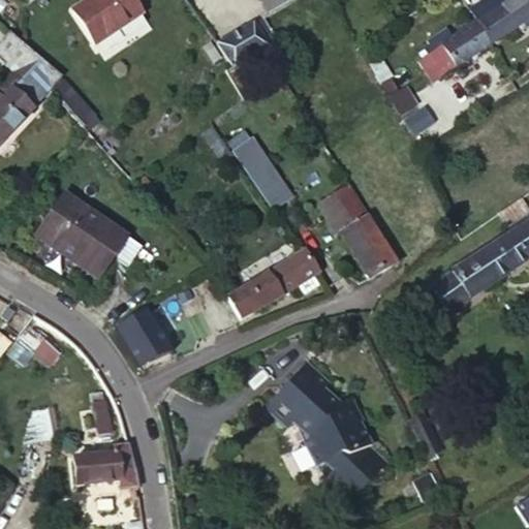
[(99,0),(84,10),(104,42),(149,13),(139,0),(99,0)]
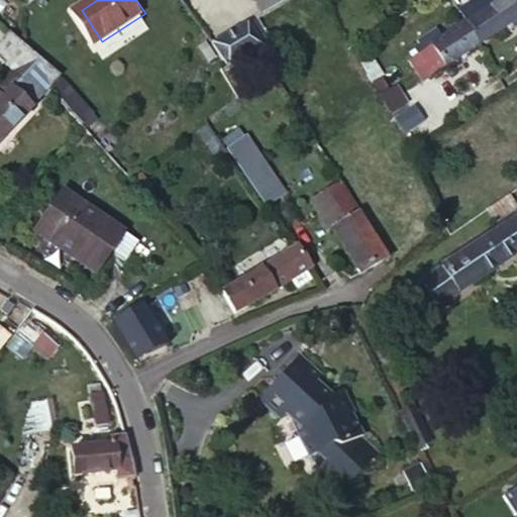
[(486,0),(467,0),(475,10),(488,2),(486,0)]
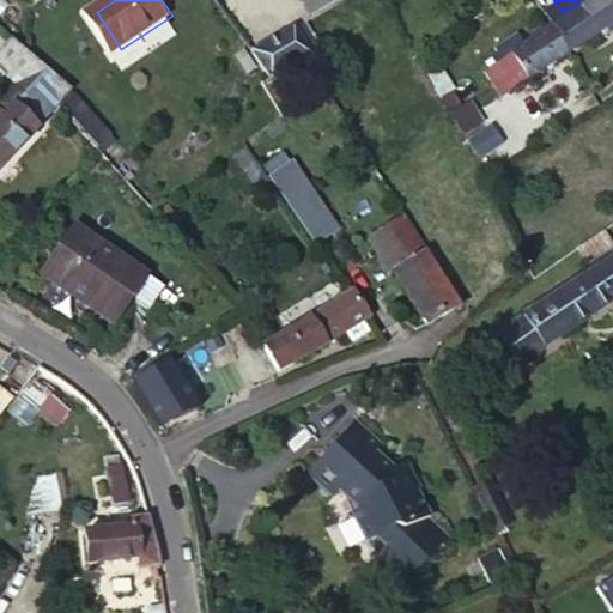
[(612,0),(582,0),(578,2),(563,12),(570,22),(589,50),(612,35),(612,0)]
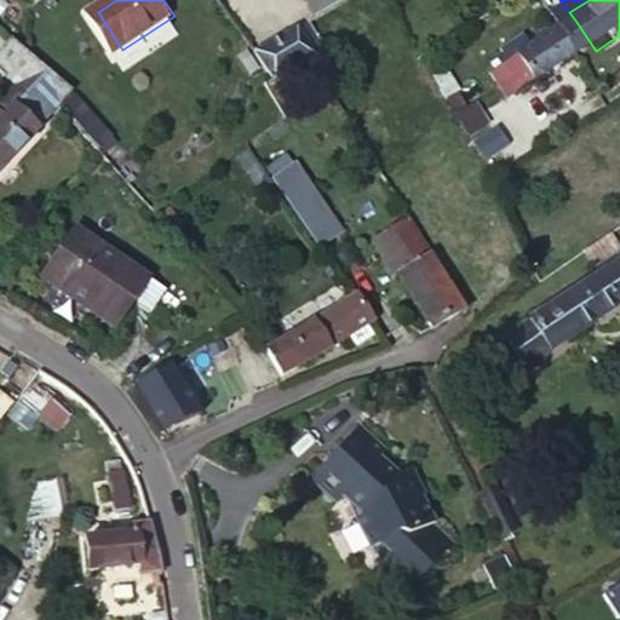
[(596,51),(577,22),(523,58),(541,87),(596,51)]
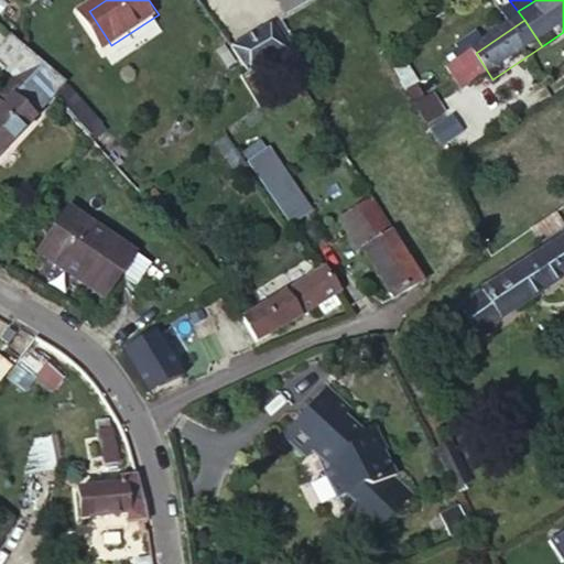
[(261,72),(306,50),(291,25),(247,47),(261,72)]
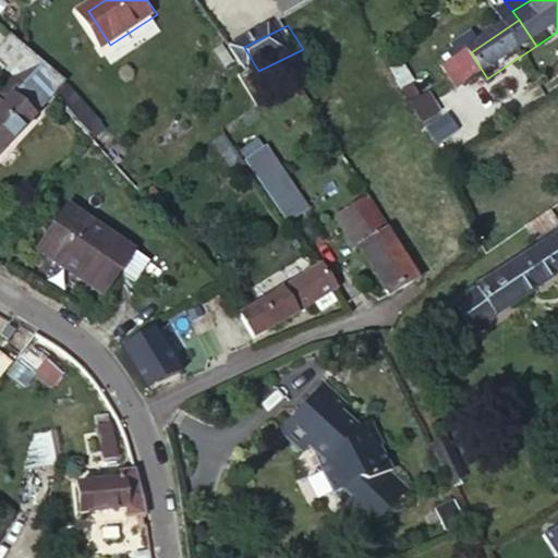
[(0,148),(64,81),(9,33),(0,41),(0,64),(10,74),(0,85),(0,148)]
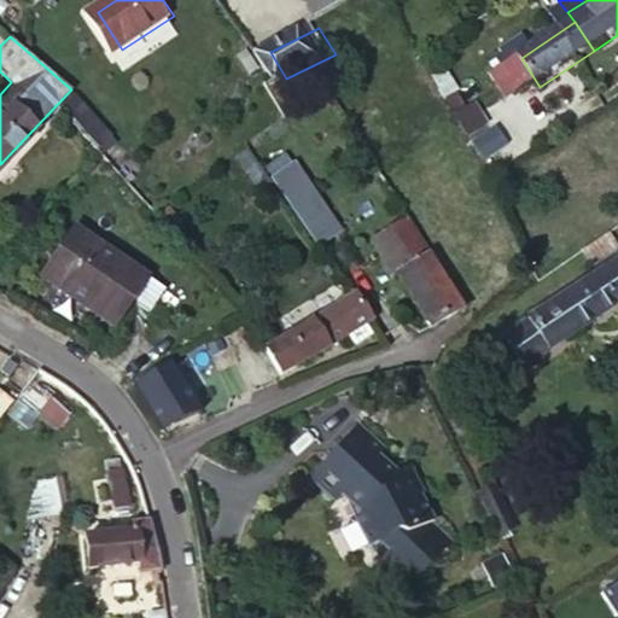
[(448,140),(482,118),(449,60),(441,48),(404,68),(448,140)]
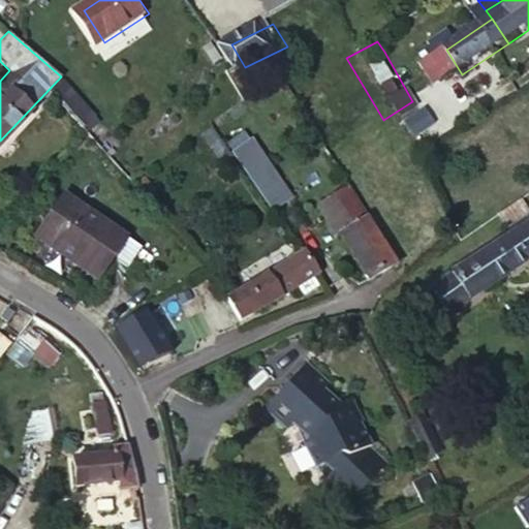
[(75,87),(62,94),(83,131),(96,124),(75,87)]
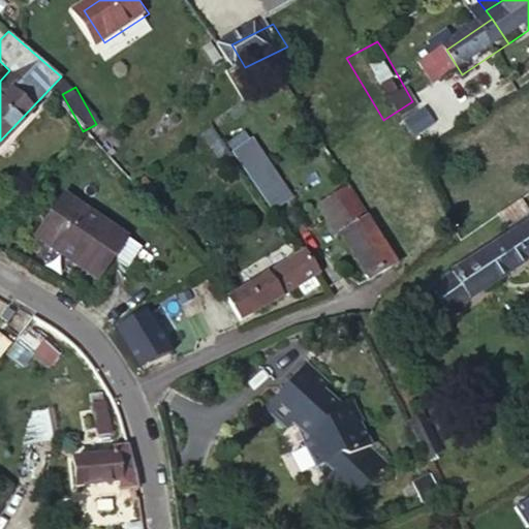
[(422,106),(401,119),(412,137),(433,125),(422,106)]
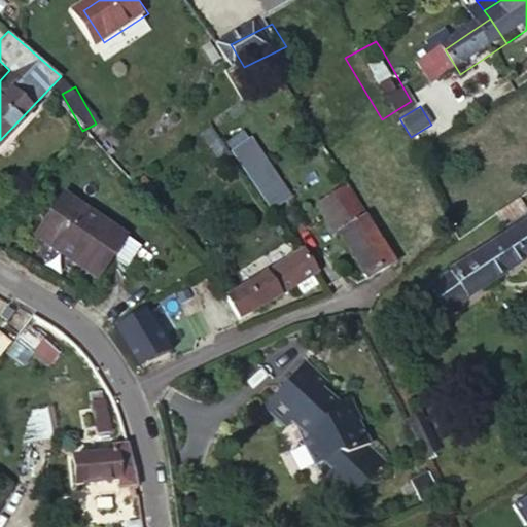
[(262,136),(241,150),(285,212),(307,198),(262,136)]
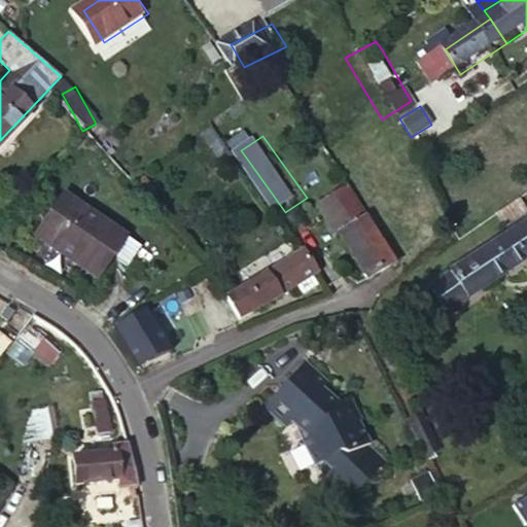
[(132,183),(143,197),(151,188),(140,176),(132,183)]
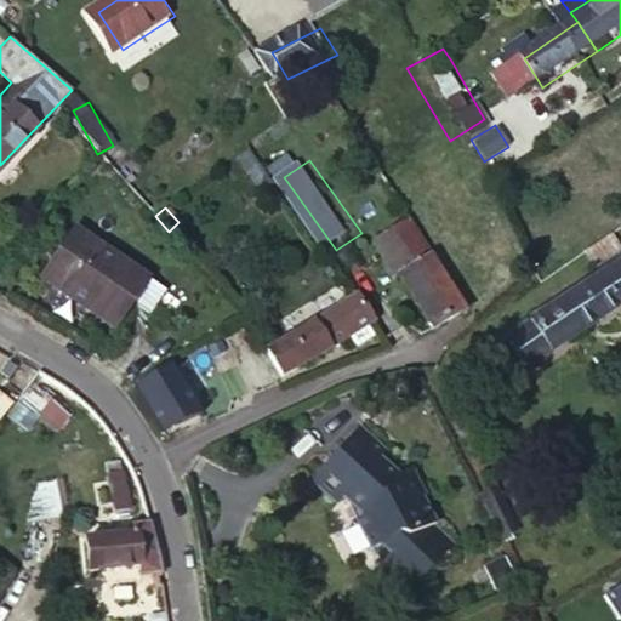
[(124,294),(132,300),(148,311),(164,288),(73,227),(39,278),(104,322),(124,294)]
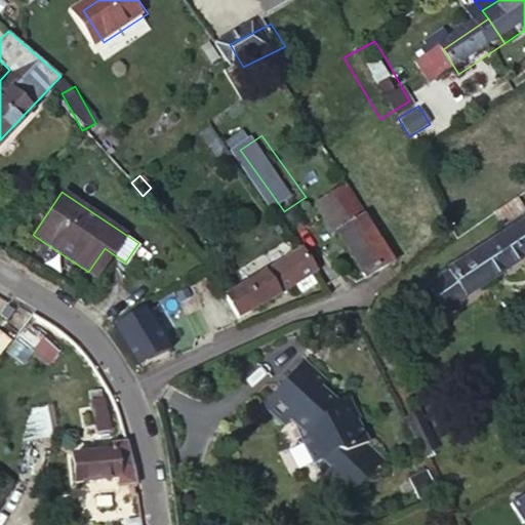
[(373,277),(398,263),(366,208),(341,224),(373,277)]
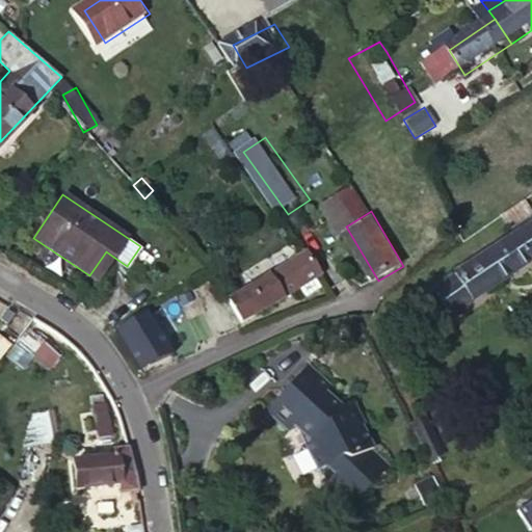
[(531,258),(531,221),(432,291),(427,284),(414,294),(426,310),(440,301),(449,316),(531,258)]
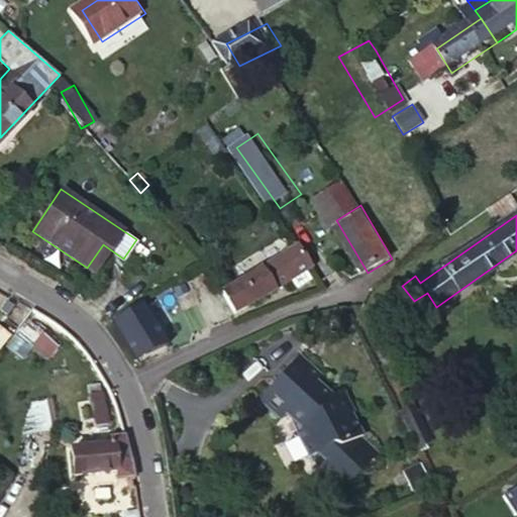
[(94,273),(110,249),(103,244),(87,268),(94,273)]
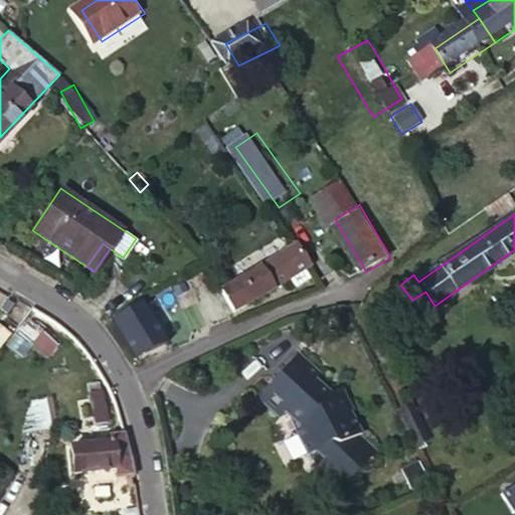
[(217,304),(230,322),(314,271),(303,250),(217,304)]
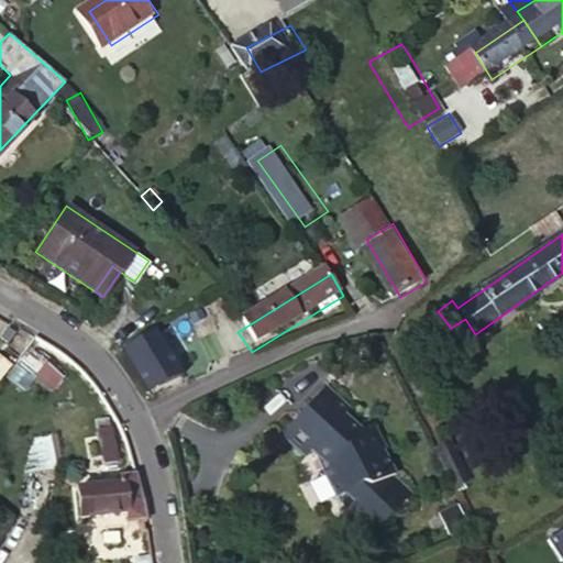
[(180,373),(153,330),(124,348),(120,350),(145,392),(180,373)]
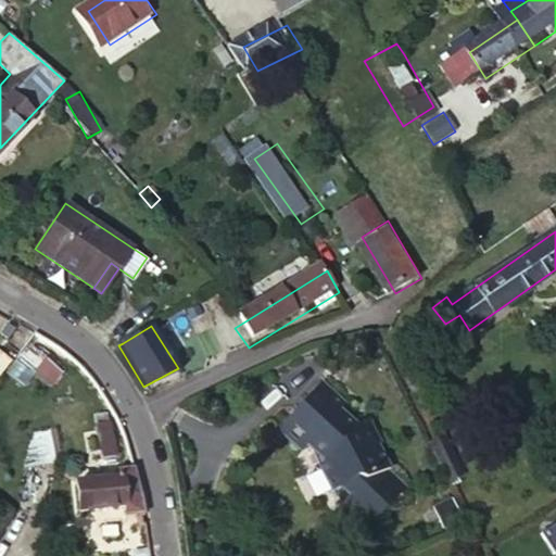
[(13,378),(37,350),(30,343),(7,373),(13,378)]
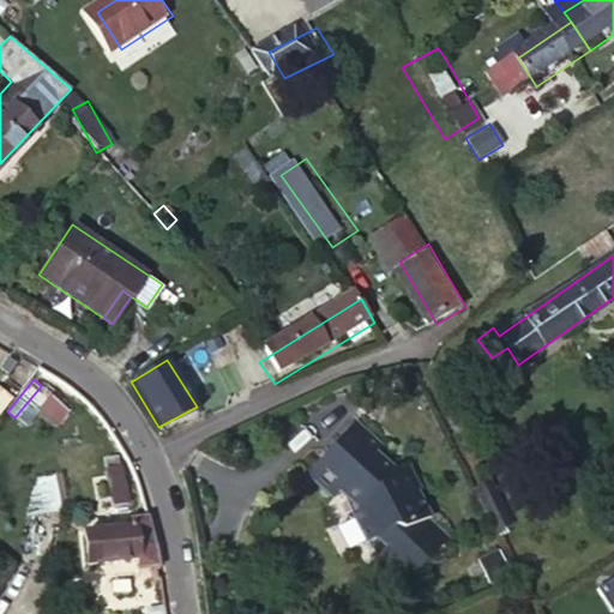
[(398,587),(446,537),(426,519),(429,516),(419,491),(422,488),(411,462),(395,470),(385,461),(387,457),(379,450),(385,443),(359,417),(311,470),(336,494),(342,488),(347,493),(365,542),(368,541),(374,555),(369,560),(398,587)]
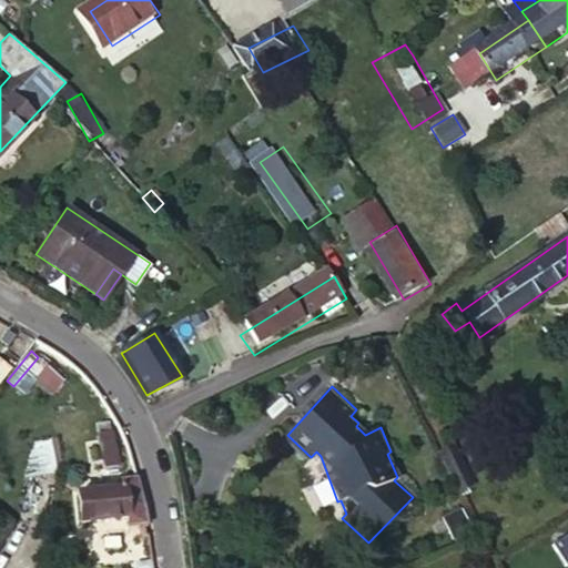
[(102,467),(118,464),(111,430),(95,434),(102,467)]
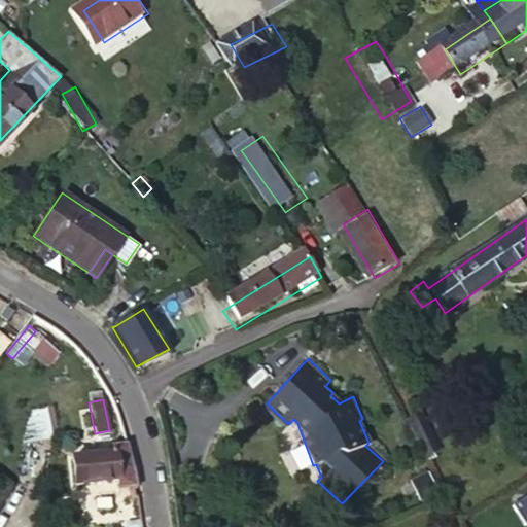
[(415,422),(399,429),(419,467),(434,460),(415,422)]
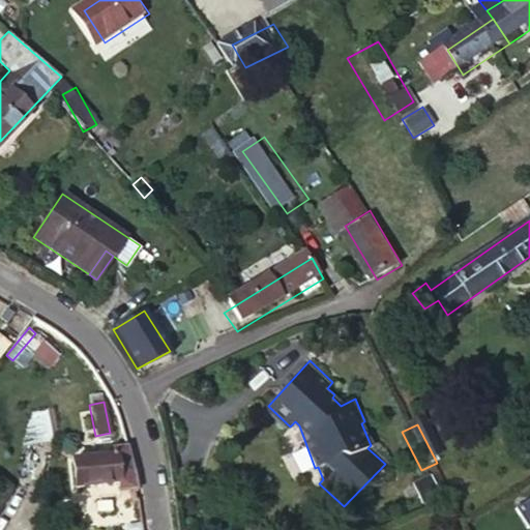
[(137,490),(125,443),(109,446),(110,455),(72,461),(77,486),(117,482),(118,492),(137,490)]
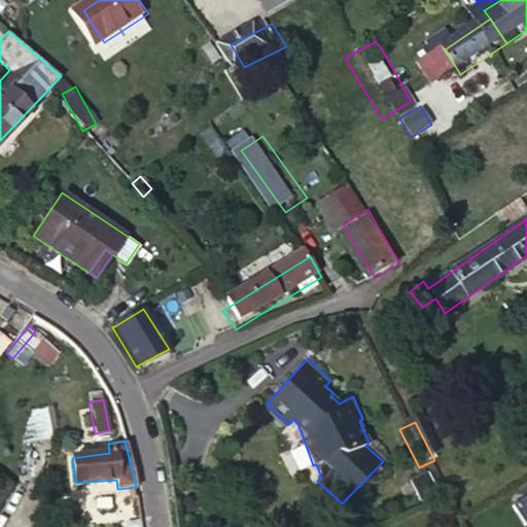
[(526,497),(512,507),(524,526),(525,526),(526,525),(526,497)]
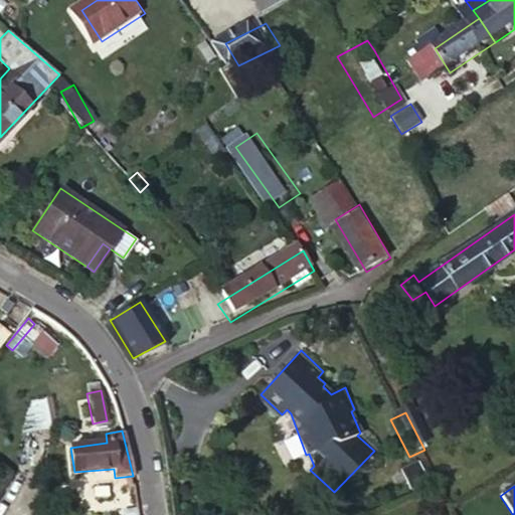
[(138,514),(136,502),(109,505),(110,514),(138,514)]
